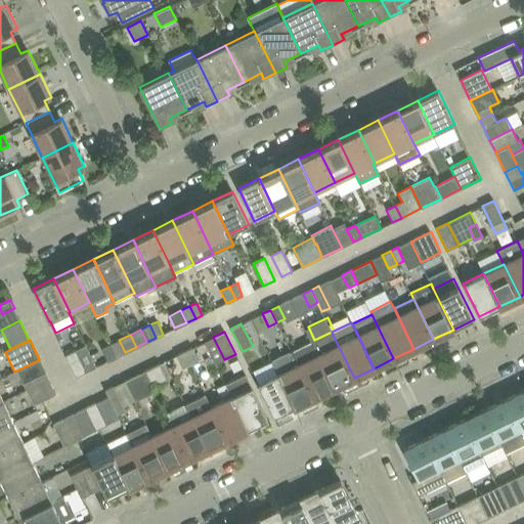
[(119,340),(110,344),(111,345),(117,357),(125,352),(119,340)]
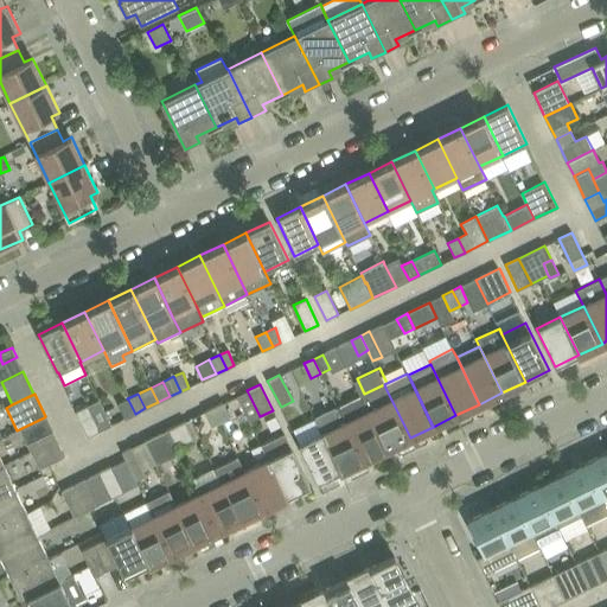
[(360,396),(338,407),(339,410),(364,460),(387,449),(369,410),(363,398),(360,396)]
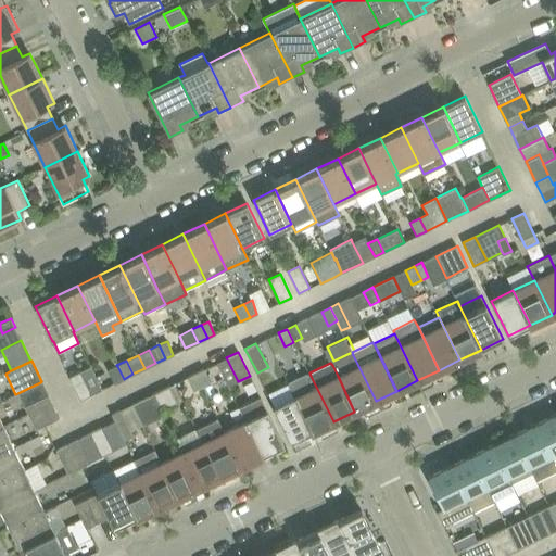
[(124,379),(116,365),(108,370),(114,383),(124,379)]
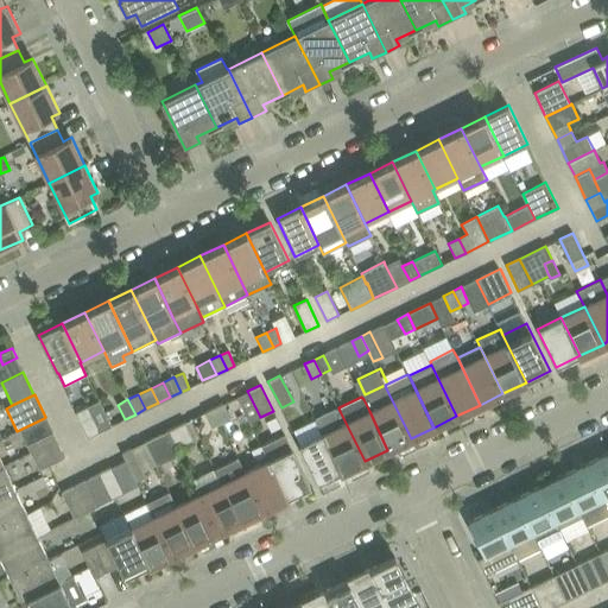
[(99,400),(75,412),(88,438),(112,426),(99,400)]
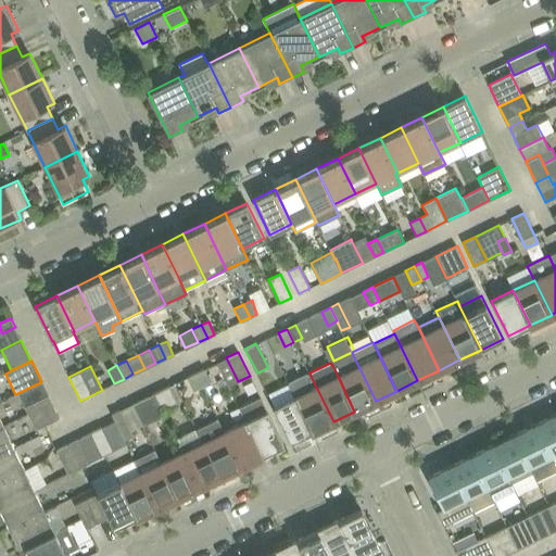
[(358,366),(338,376),(354,412),(376,401),(358,366)]
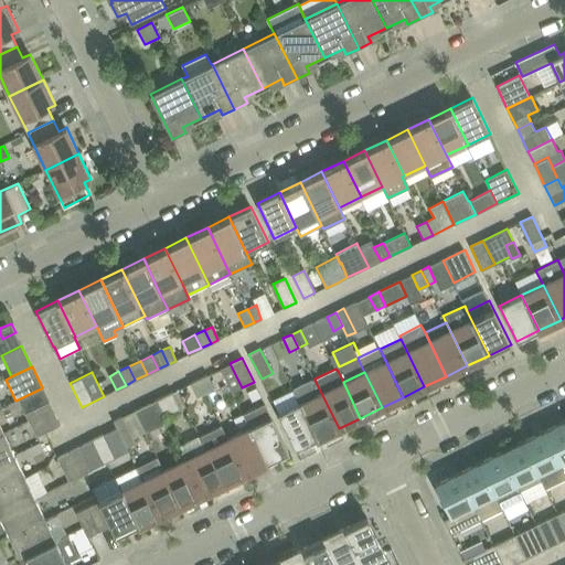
[(208,374),(200,379),(206,393),(215,388),(208,374)]
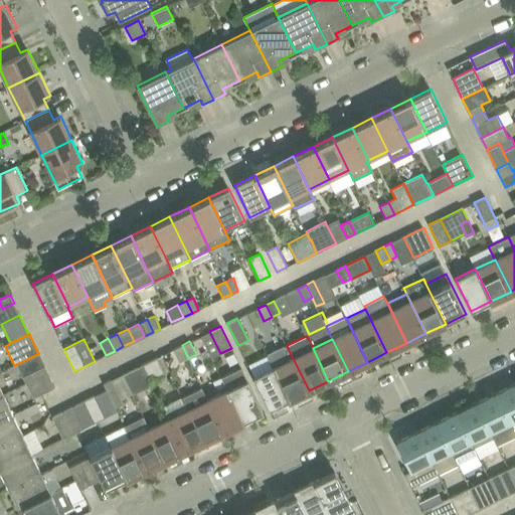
[(182,345),(173,349),(179,362),(188,358),(182,345)]
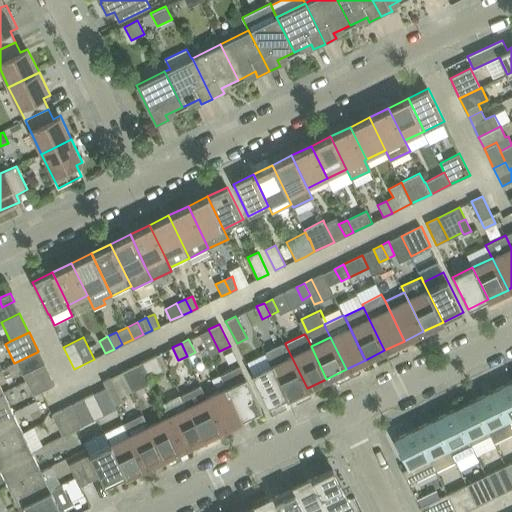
[(285,343),(266,353),(267,355),(272,365),(288,397),(307,388),(286,346),(285,343)]
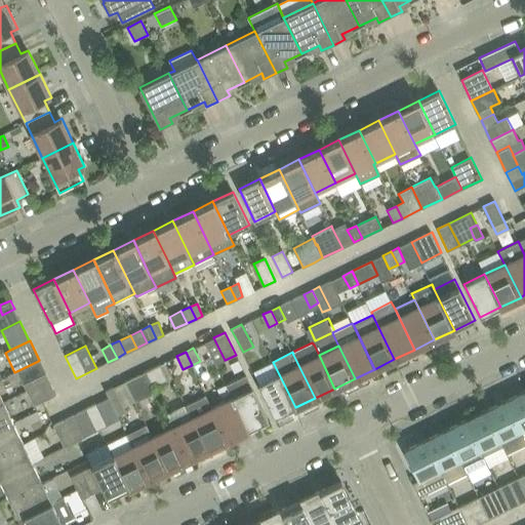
[(159,365),(146,371),(155,390),(168,384),(159,365)]
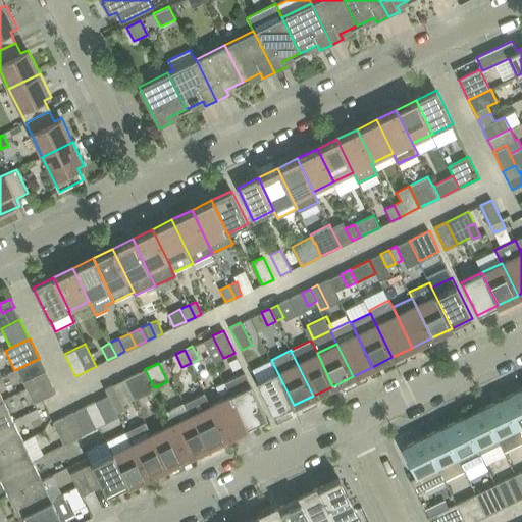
[(145,369),(125,379),(135,400),(153,390),(152,388),(154,387),(145,369)]
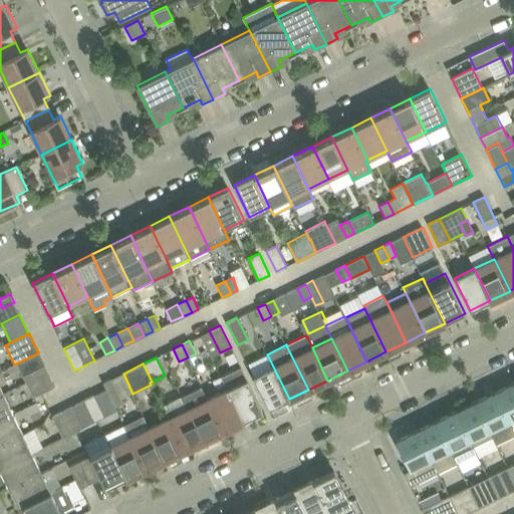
[(23,375),(28,386),(48,376),(43,365),(23,375)]
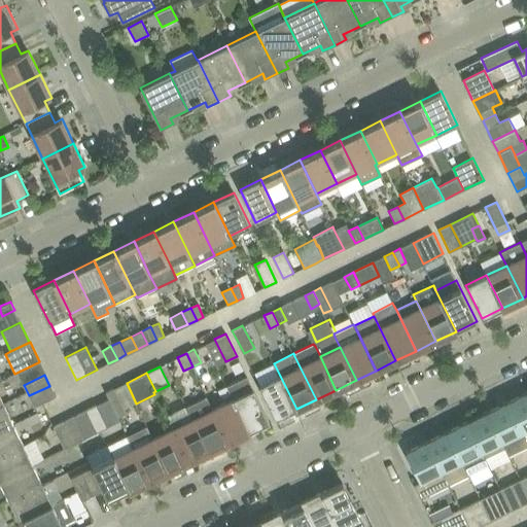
[(247,376),(226,386),(229,389),(233,398),(249,432),(270,422),(260,403),(253,389),(249,379),(247,376)]
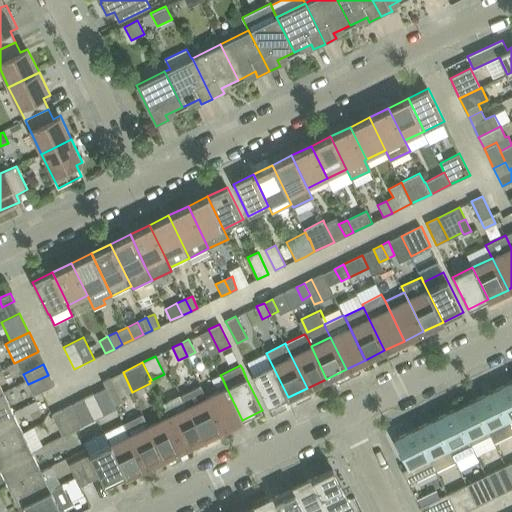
[(288,397),(272,365),(252,375),(267,407),(288,397)]
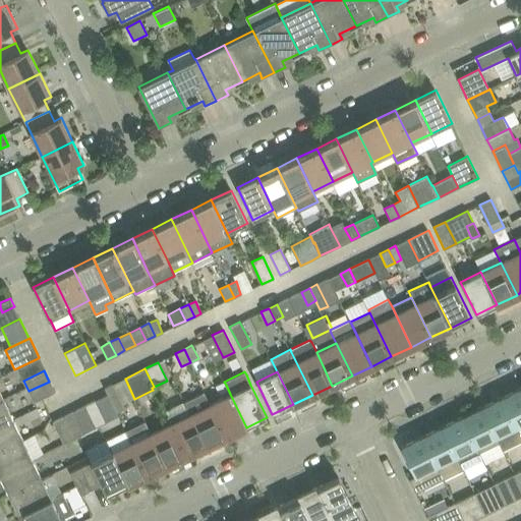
[(125,379),(113,384),(119,396),(123,404),(134,399),(125,379)]
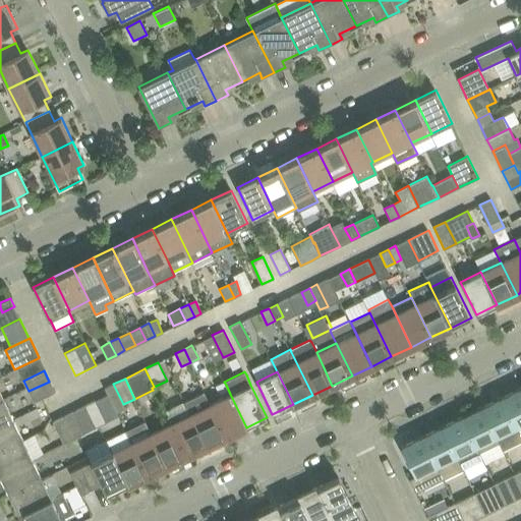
[(49,382),(29,391),(34,402),(54,392),(49,382)]
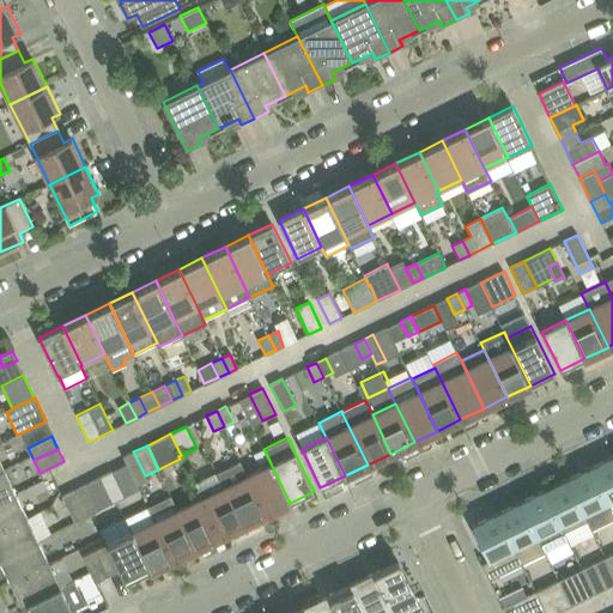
[(133,451),(123,456),(127,465),(131,471),(140,466),(133,451)]
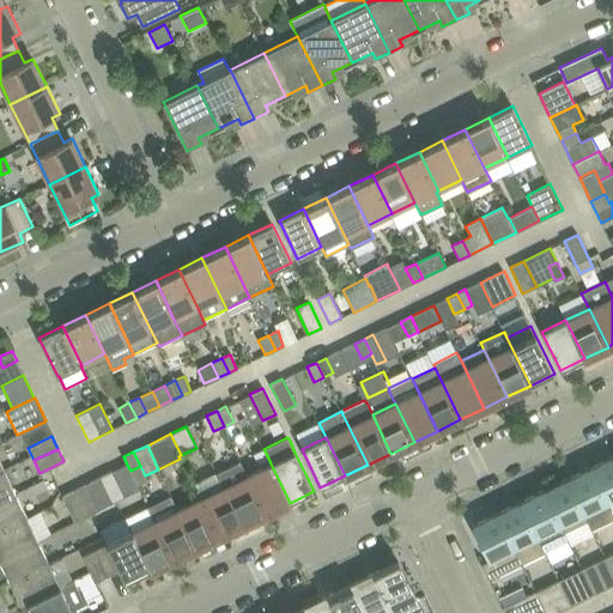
[(612,455),(590,467),(611,509),(612,507),(612,455)]
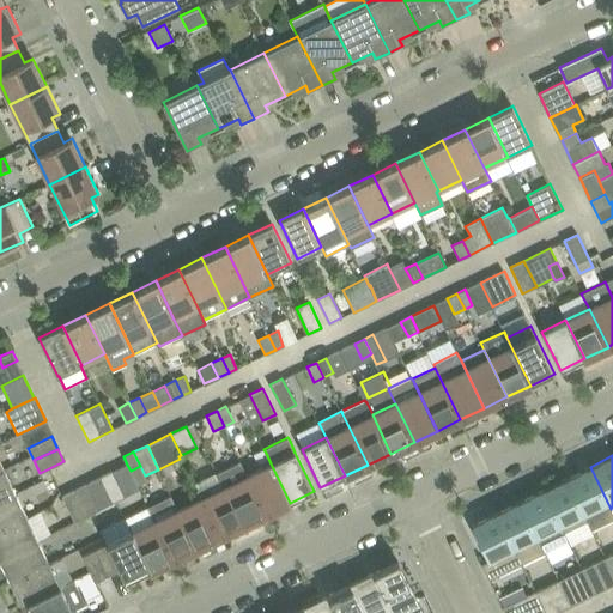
[(241,461),(218,473),(219,475),(220,478),(243,526),(267,514),(248,475),(242,465),(241,461)]
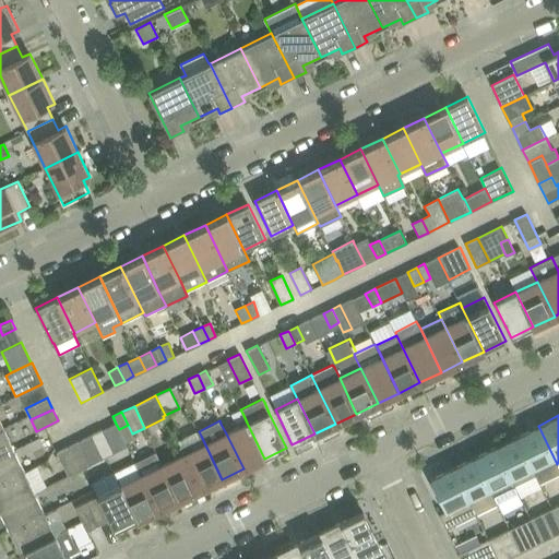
[(247,423),(226,433),(244,468),(264,459),(247,423)]
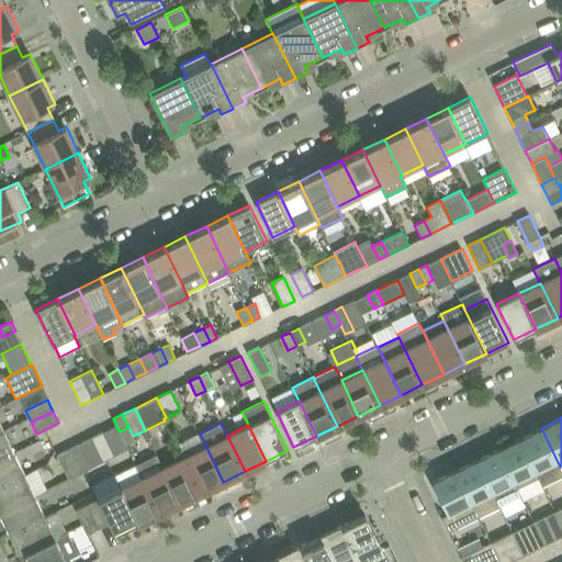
[(116,426),(103,433),(114,456),(128,449),(126,445),(116,426)]
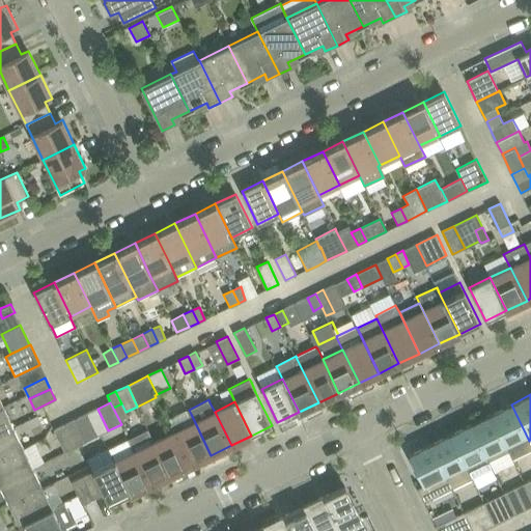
[(121,403),(113,408),(119,420),(128,416),(126,412),(121,403)]
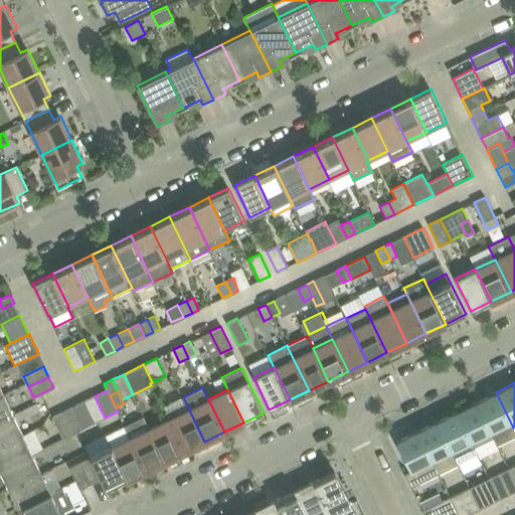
[(496,392),(477,402),(494,437),(497,445),(514,436),(514,431),(513,427),(496,392)]
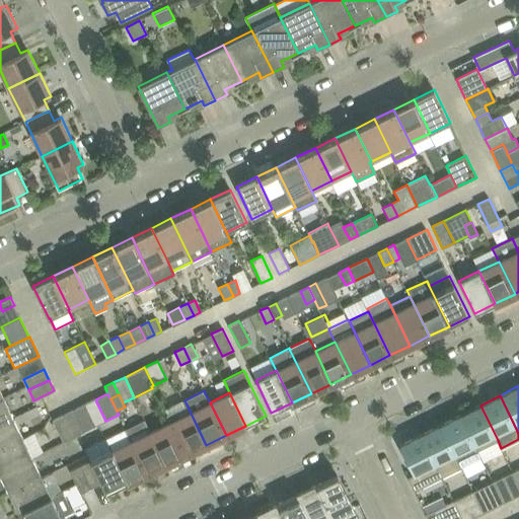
[(0,398),(0,423),(13,418),(3,397),(0,398)]
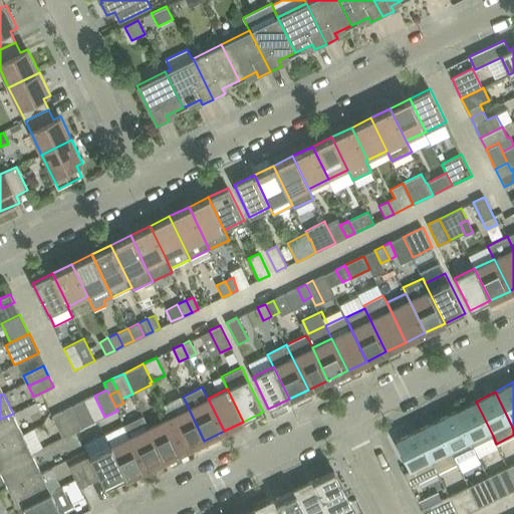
[(94,422),(104,417),(94,396),(84,401),(94,422)]
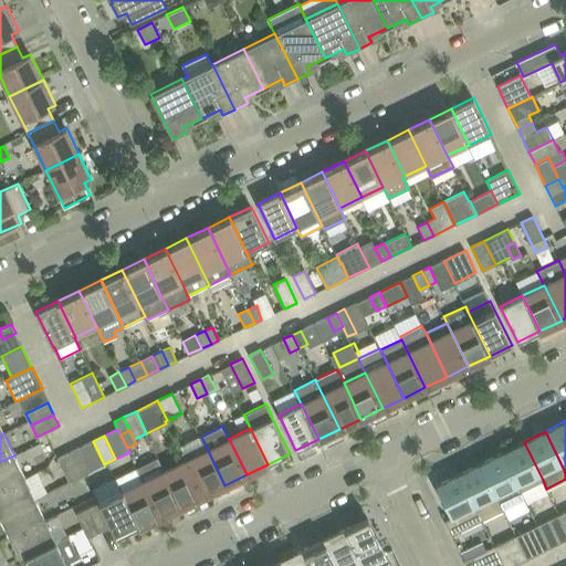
[(93,469),(104,464),(93,441),(81,447),(93,469)]
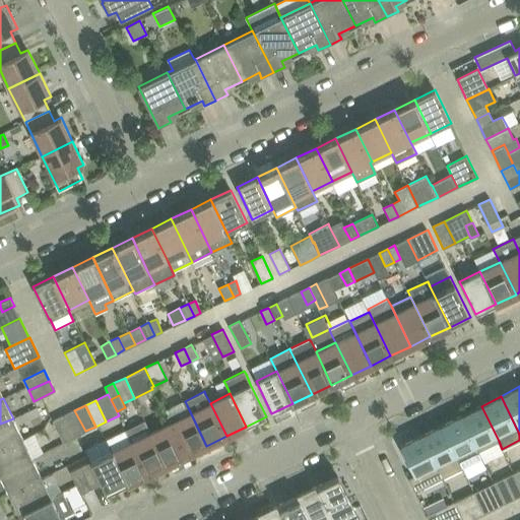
[(168,415),(171,423),(187,455),(206,446),(187,405),(168,415)]
